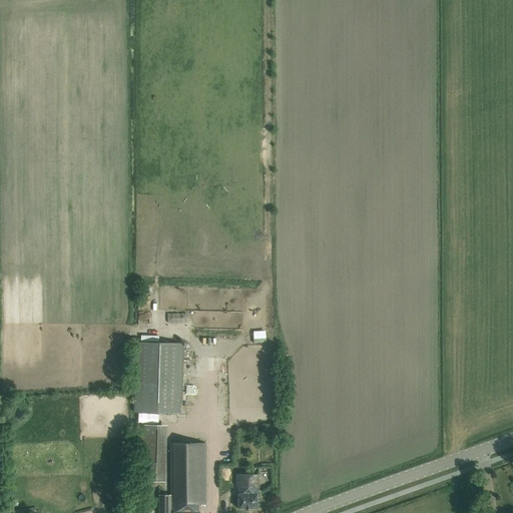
[(135,343),(133,413),(180,414),(180,404),(182,404),(182,378),(183,344),(135,343)]
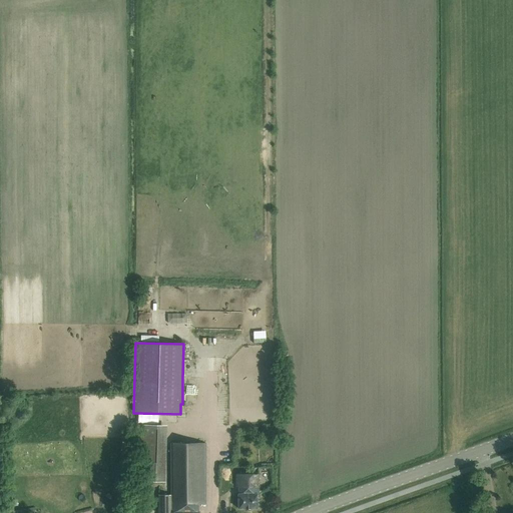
[(158,482),(158,426),(140,426),(140,482),(158,482)]
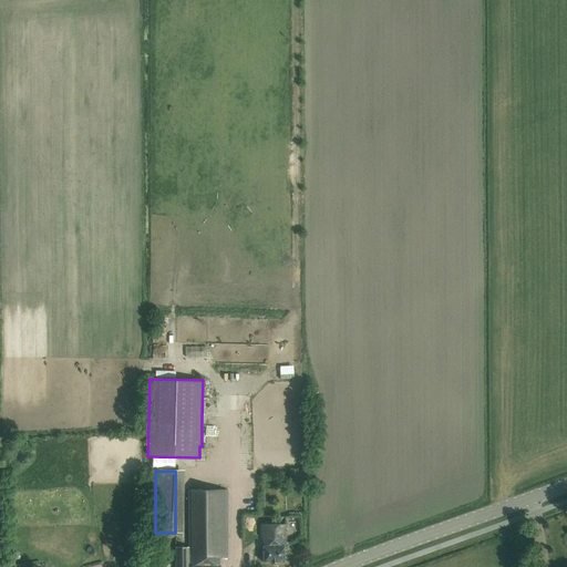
[(219,566),(219,558),(228,558),(228,491),(188,491),(188,547),(188,566),(219,566)]
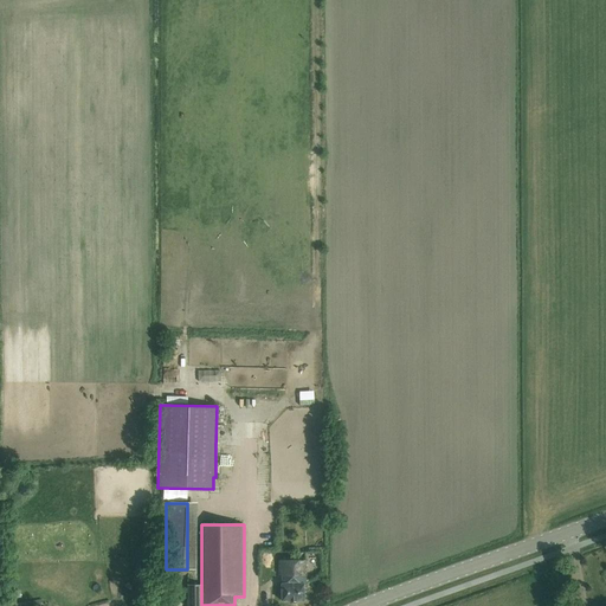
[(304,601),(304,584),(303,584),(303,577),(307,577),(307,560),(278,561),(278,575),(282,575),(282,584),(282,600),(304,601)]
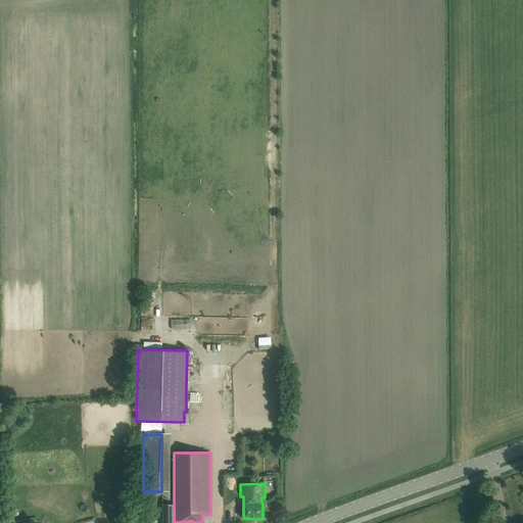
[(161,505),(161,522),(174,522),(174,505),(161,505)]
